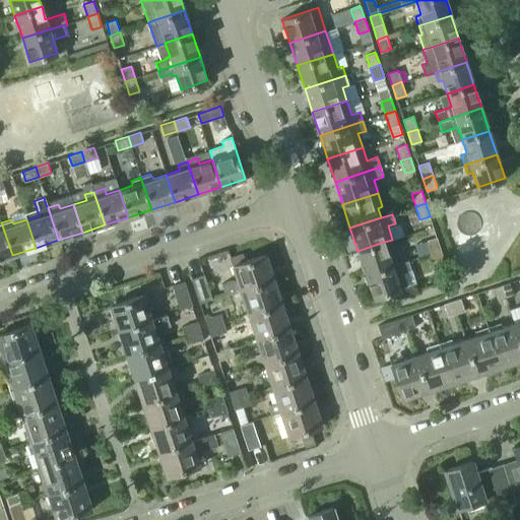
[(0,258),(12,255),(1,222),(0,222),(0,258)]
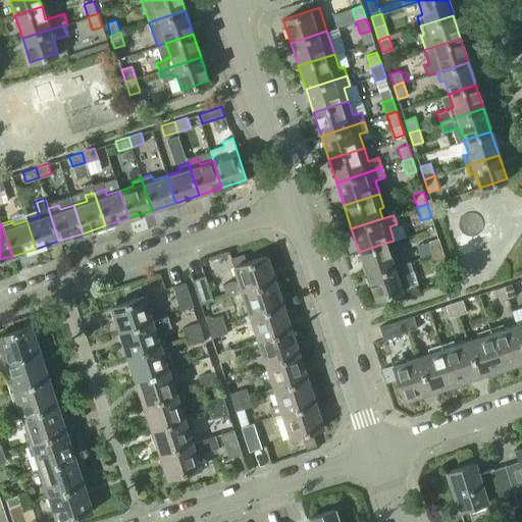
[(442,251),(438,238),(428,241),(432,254),(442,251)]
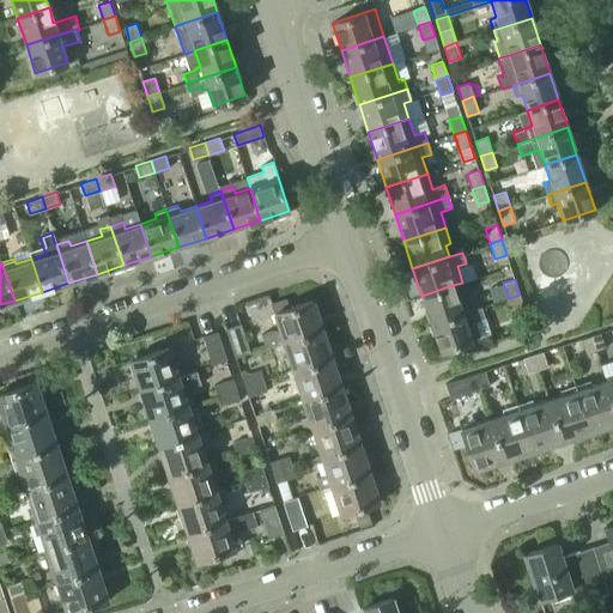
[(422,296),(430,322),(468,310),(463,299),(459,302),(453,285),(422,296)]
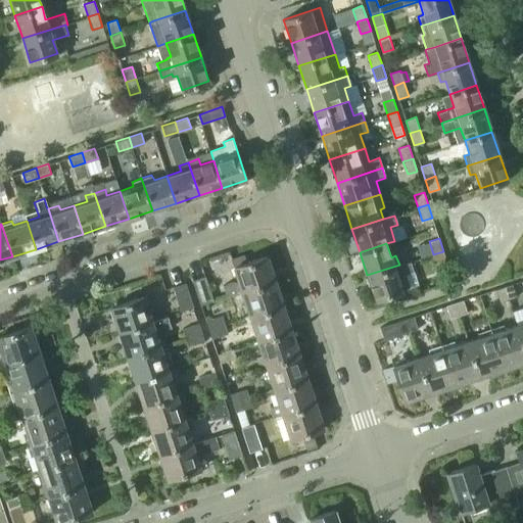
[(437,268),(446,265),(447,265),(443,251),(433,254),(437,268)]
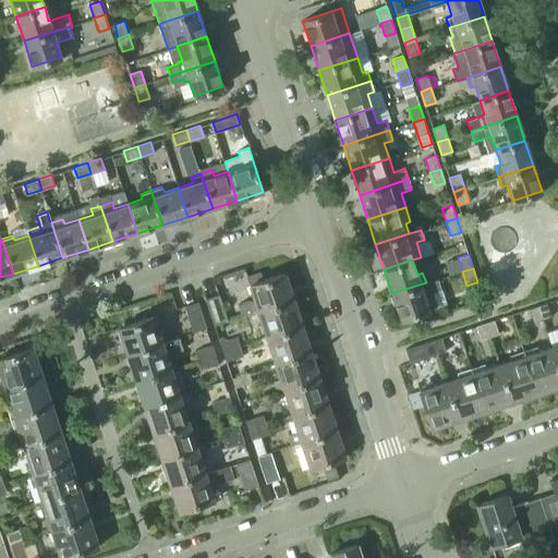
[(241,316),(257,310),(292,299),(283,273),(250,283),(253,296),(237,302),(241,316)]
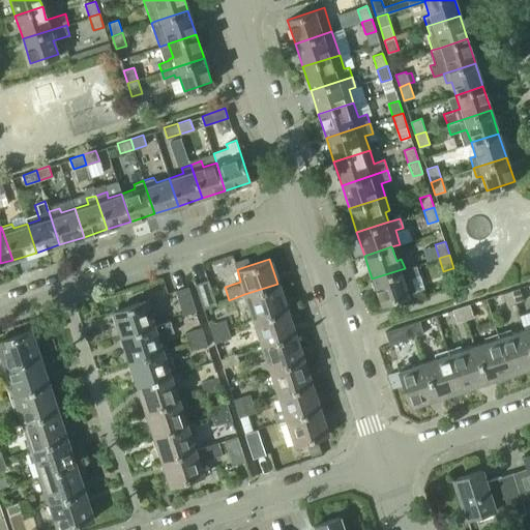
[(416,265),(405,268),(372,278),(380,303),(407,295),(416,292),(412,277),(419,274),(416,265)]
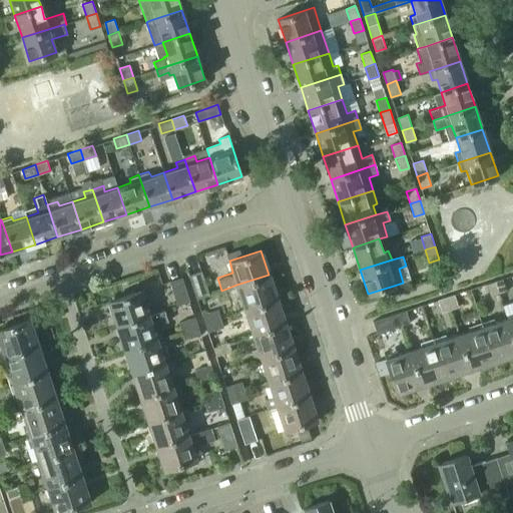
[(209,295),(201,270),(188,275),(196,299),(209,295)]
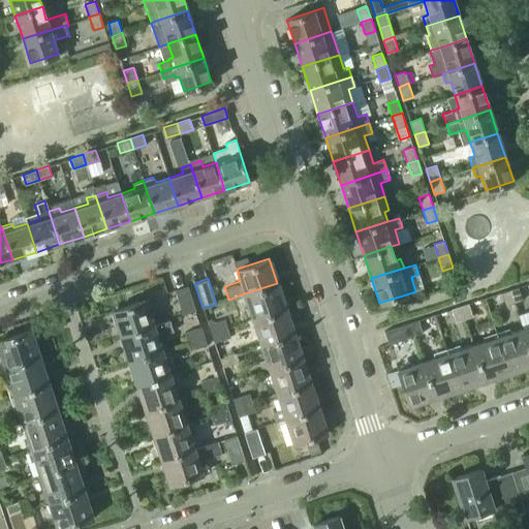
[(252,318),(284,308),(277,283),(244,293),(252,318)]
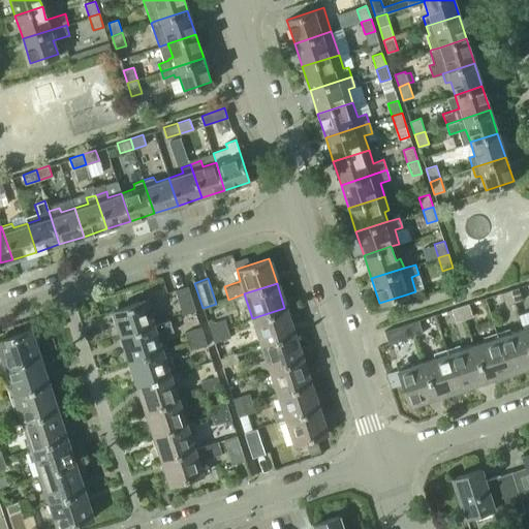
[(195,310),(187,285),(175,289),(183,314),(195,310)]
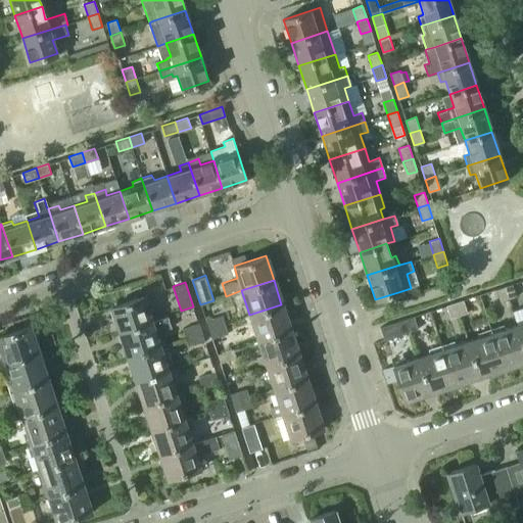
[(513,284),(505,287),(509,299),(517,296),(513,284)]
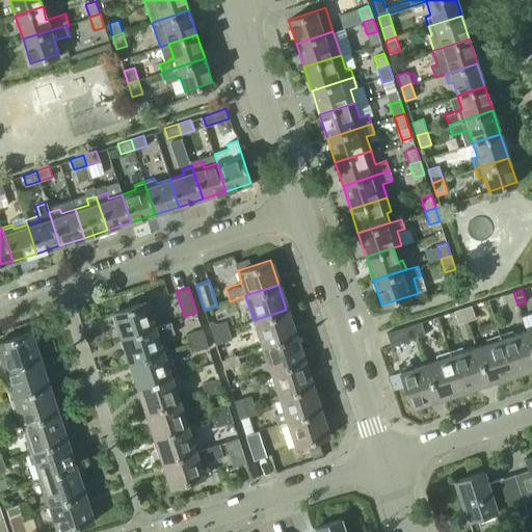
[(517,304),(513,292),(504,294),(508,307),(517,304)]
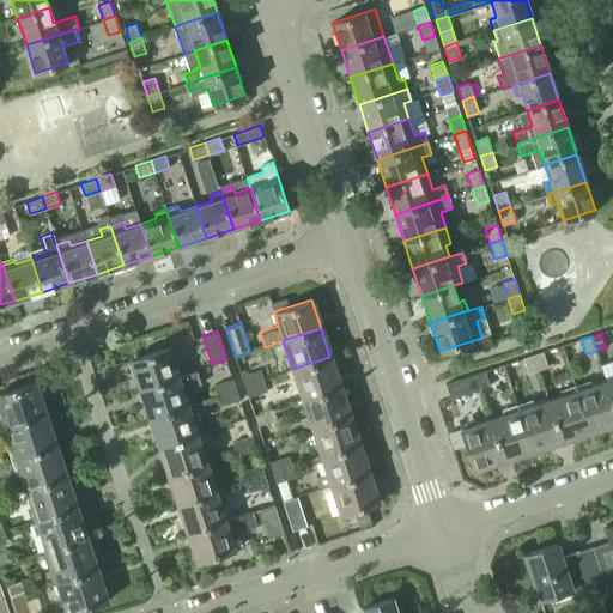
[(139,388),(177,376),(168,346),(129,359),(139,388)]
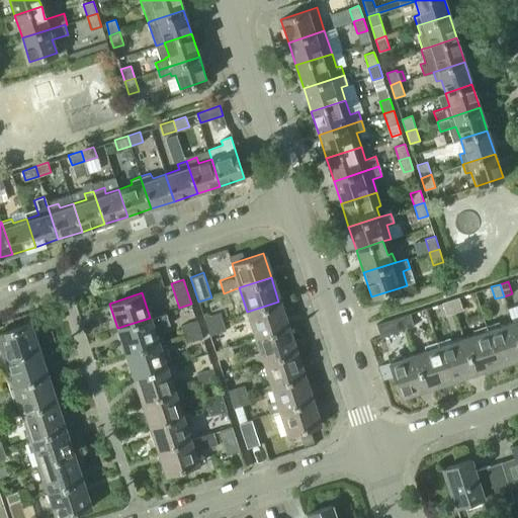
[(463,310),(459,297),(450,300),(454,312),(463,310)]
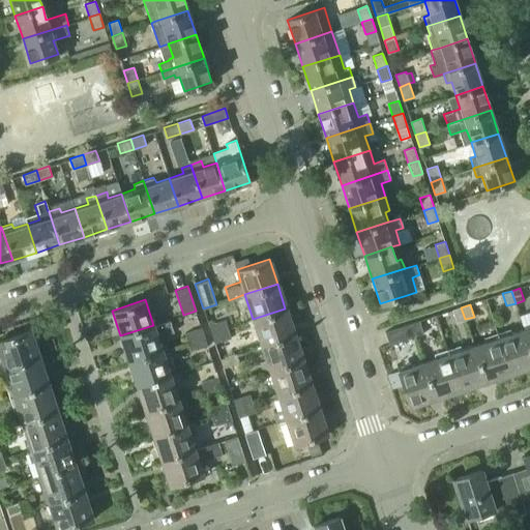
[(465,319),(461,307),(452,310),(457,322),(465,319)]
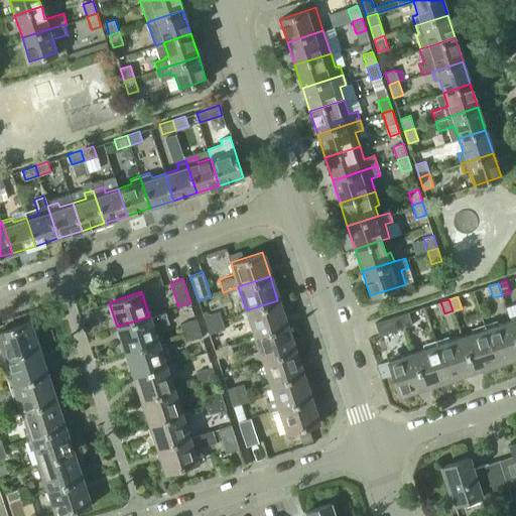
[(285,325),(277,300),(246,310),(254,335),(285,325)]
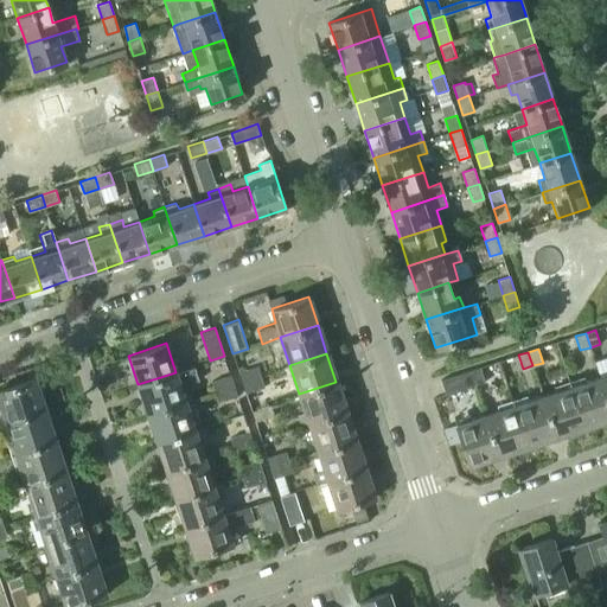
[(240,372),(243,383),(262,376),(259,365),(240,372)]
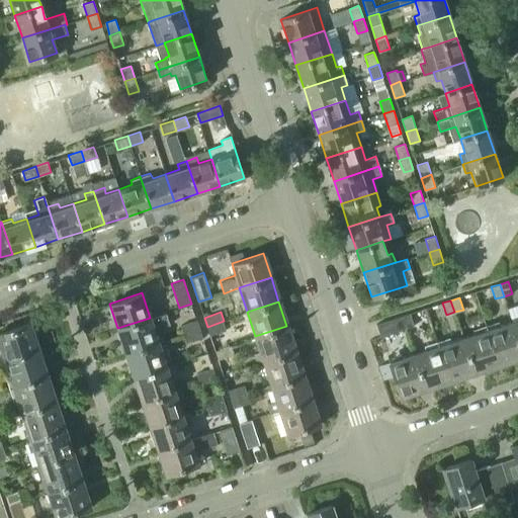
[(117,328),(125,352),(158,341),(153,328),(168,323),(165,313),(150,318),(117,328)]
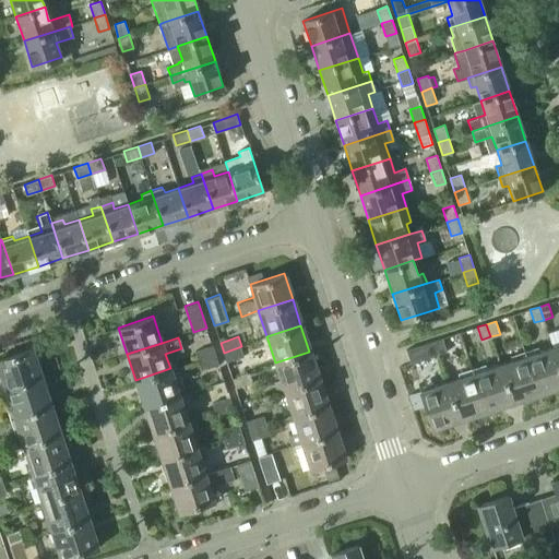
[(447,352),(442,337),(432,341),(437,355),(447,352)]
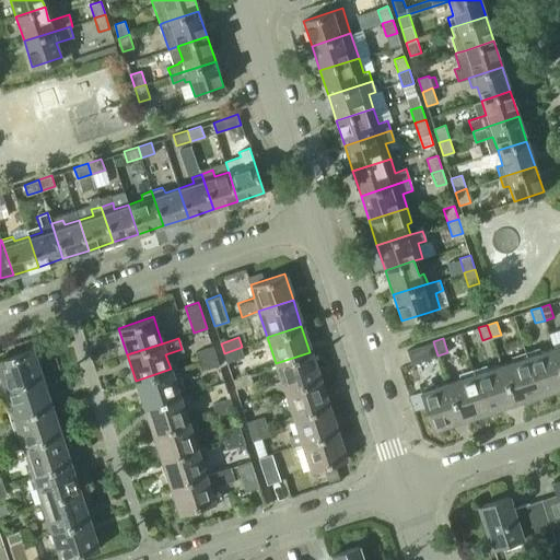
[(438,356),(433,341),(407,350),(411,363),(438,356)]
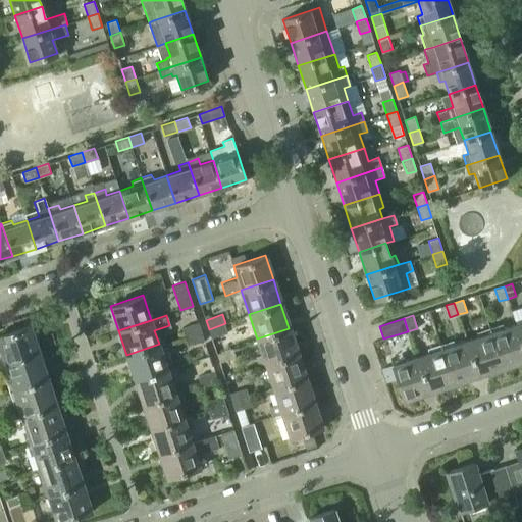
[(186,336),(202,331),(199,322),(183,328),(186,336)]
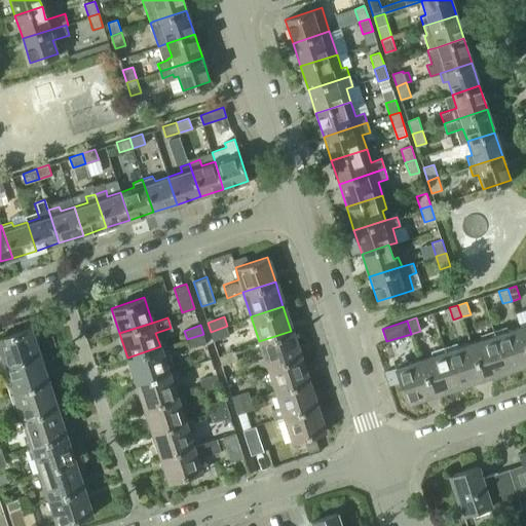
[(0,336),(0,352),(4,365),(40,352),(32,326),(0,336)]
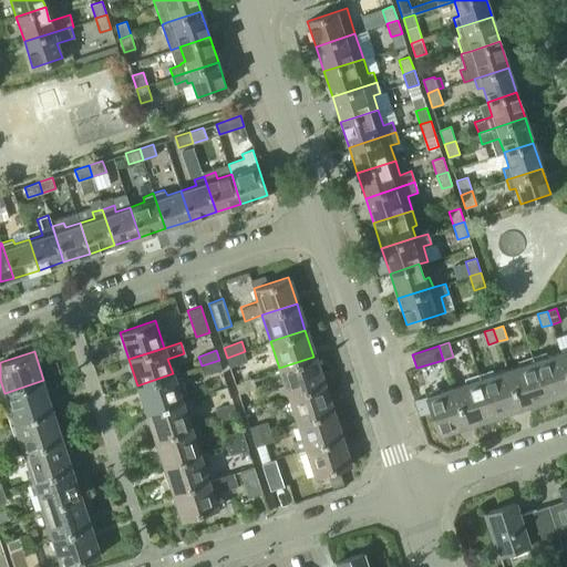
[(248,361),(245,351),(227,358),(230,367),(248,361)]
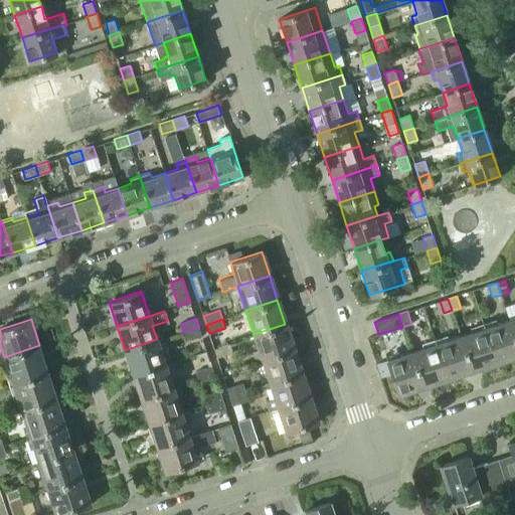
[(514,341),(508,320),(484,328),(495,363),(514,356),(514,341)]
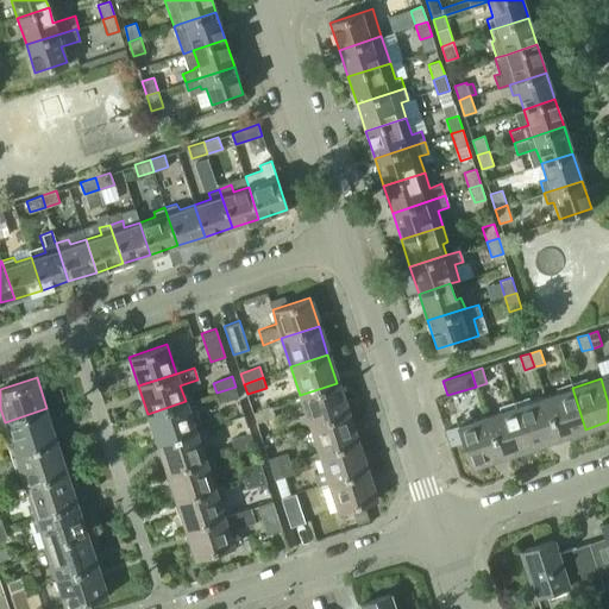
[(346,412),(337,383),(300,395),(306,412),(299,414),(302,426),(309,424),(309,425),(346,412)]
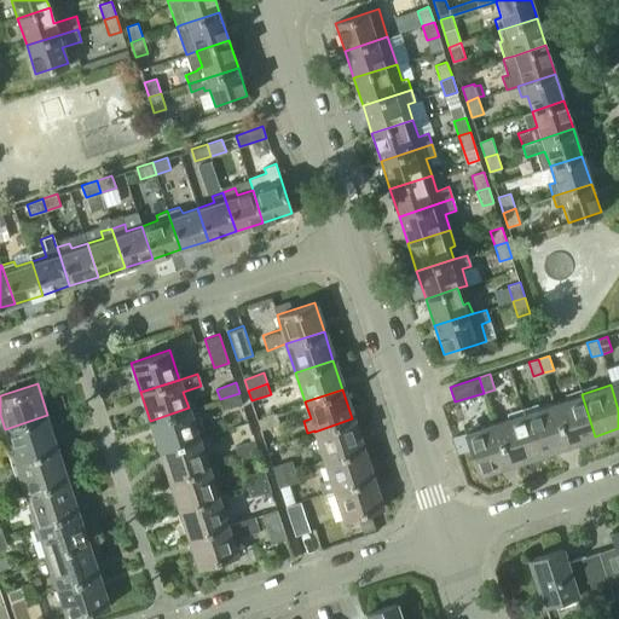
[(243,403),(239,393),(220,399),(224,410),(243,403)]
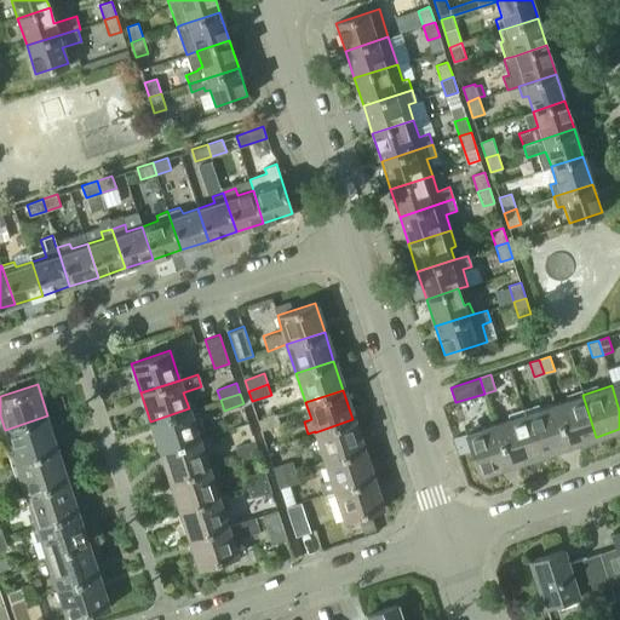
[(583,395),(552,405),(567,447),(596,437),(583,395)]
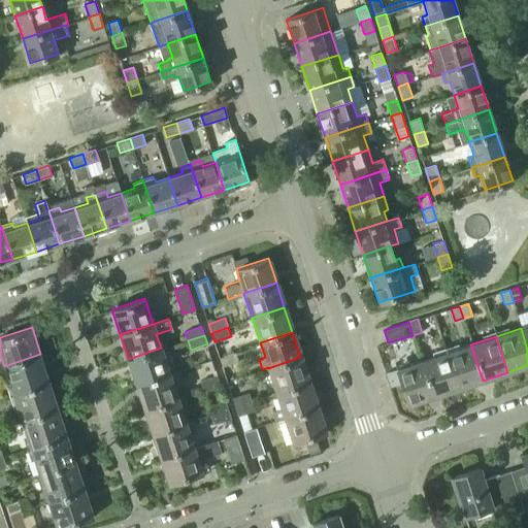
[(458,389),(483,381),(470,344),(446,353),(458,389)]
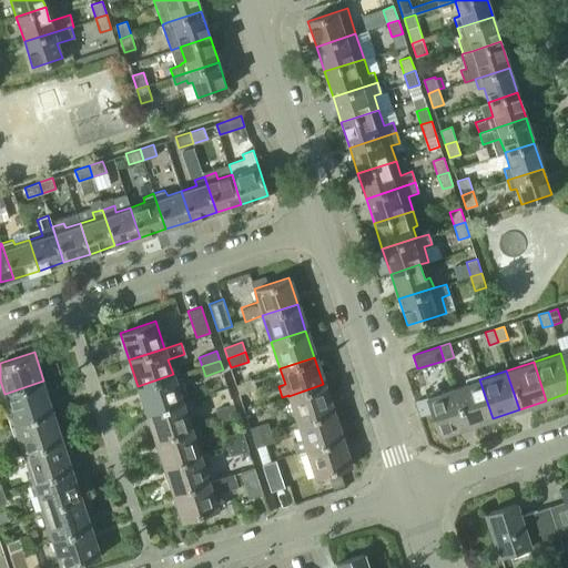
[(182,401),(173,374),(138,386),(146,413),(182,401)]
